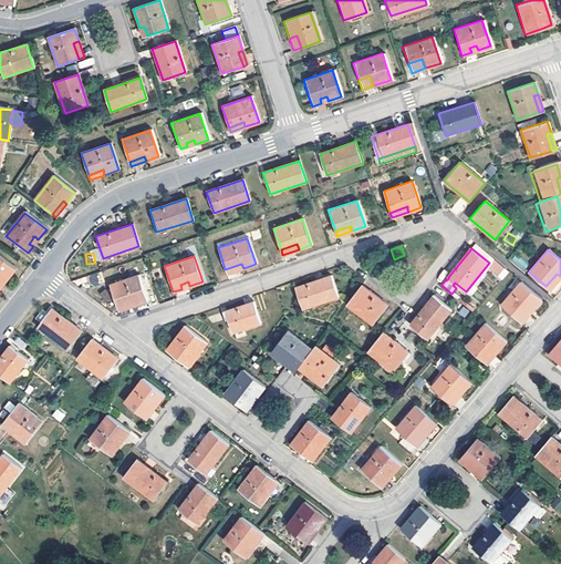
[(0,280),(2,277),(6,280),(14,269),(0,257),(0,280)]
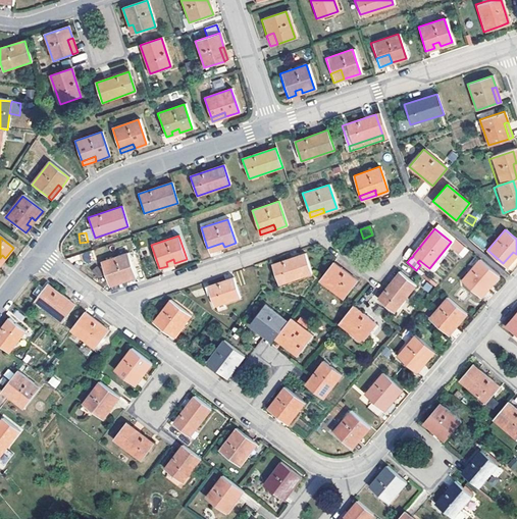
[(207,248),(209,252),(224,247),(223,245),(222,243),(207,248)]
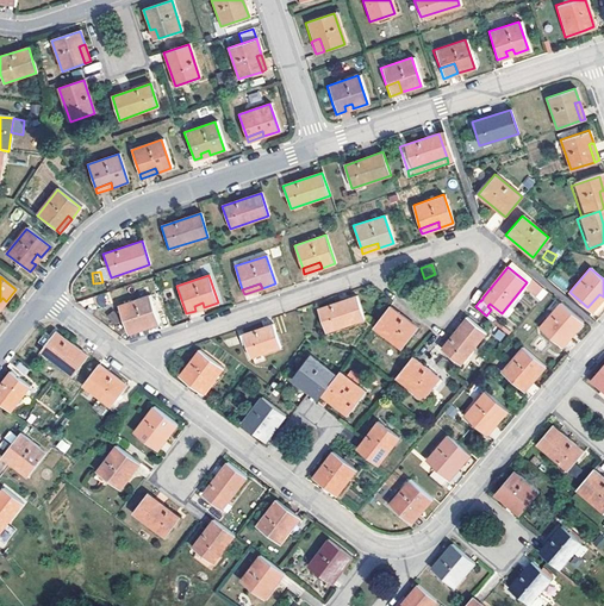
[(599,294),(587,307),(591,311),(603,297),(599,294)]
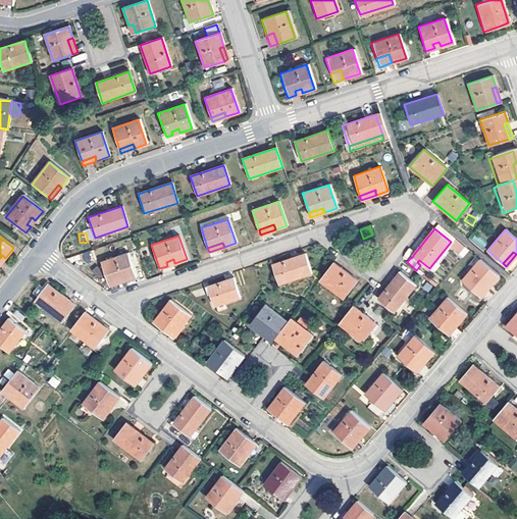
[(127,253),(101,262),(108,281),(123,276),(124,280),(136,276),(127,253)]
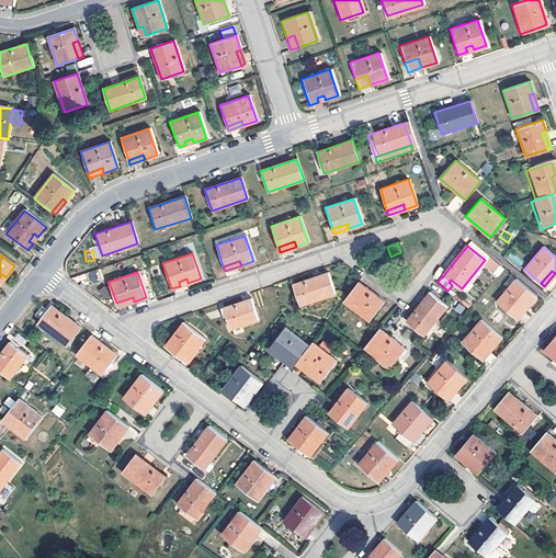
[(327,273),(292,285),(295,292),(299,306),(335,294),(327,273)]
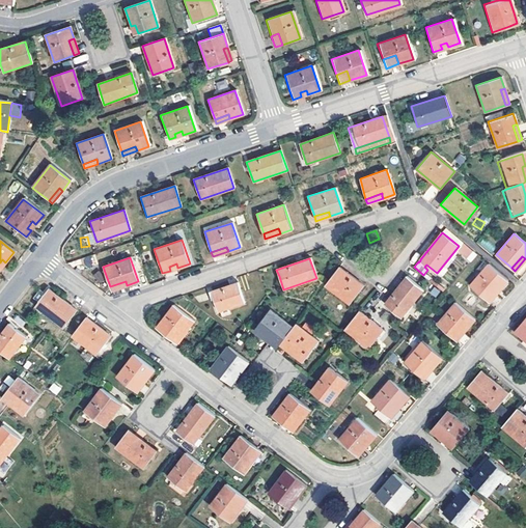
[(483,265),(465,287),(481,301),(492,288),(494,289),(495,292),(504,281),(483,265)]
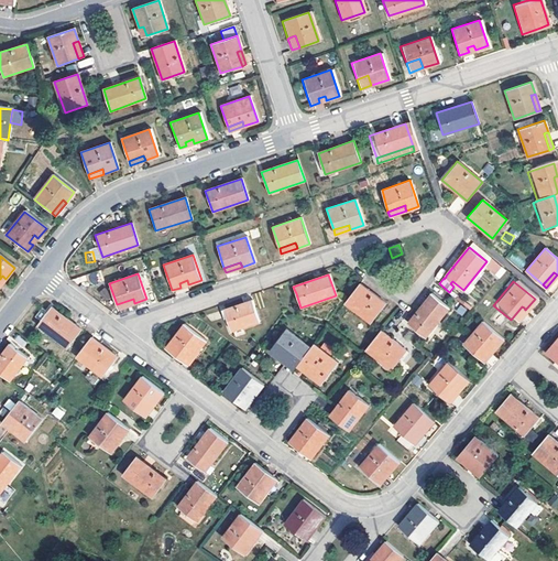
[(359,284),(345,303),(370,323),(379,313),(385,304),(359,284)]
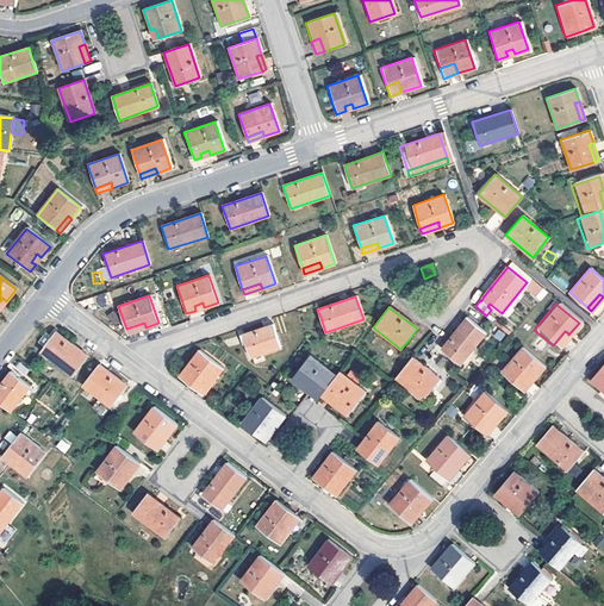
[(467,318),(441,349),(446,354),(460,364),(486,333),(467,318)]
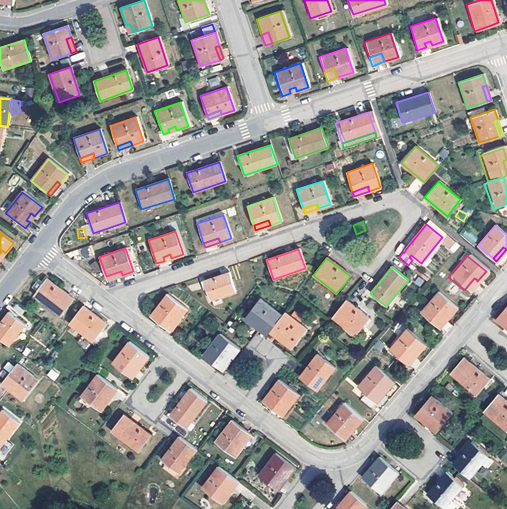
[(106,276),(107,280),(122,275),(121,271),(106,276)]
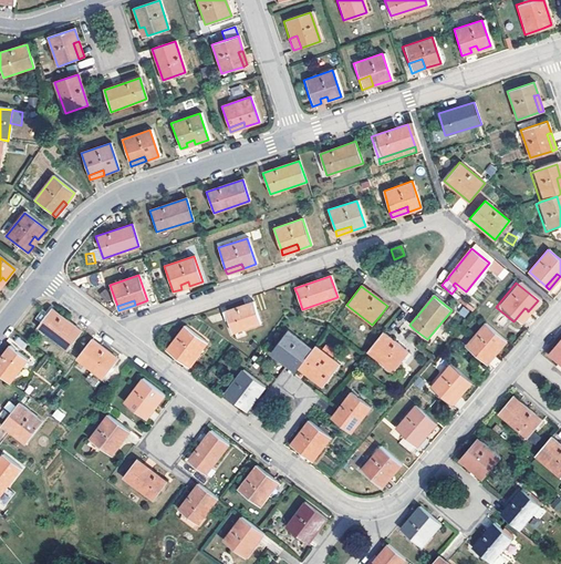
[(252,303),(225,311),(227,319),(231,332),(260,324),(252,303)]
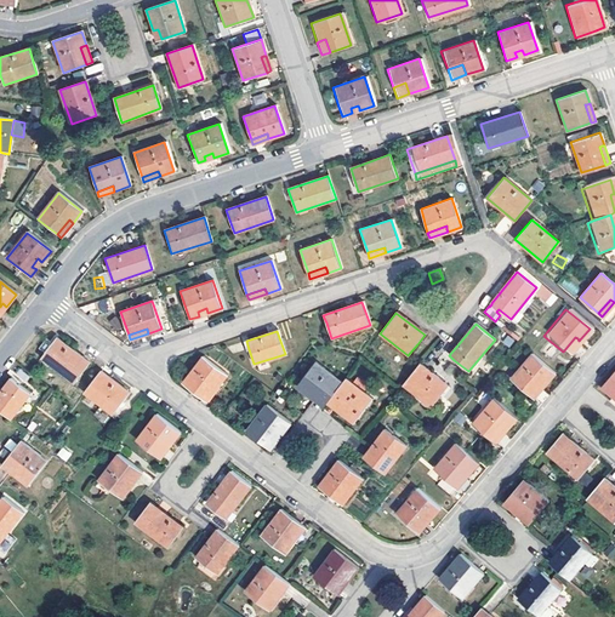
[(563,352),(568,355),(579,341),(578,338),(575,337),(563,352)]
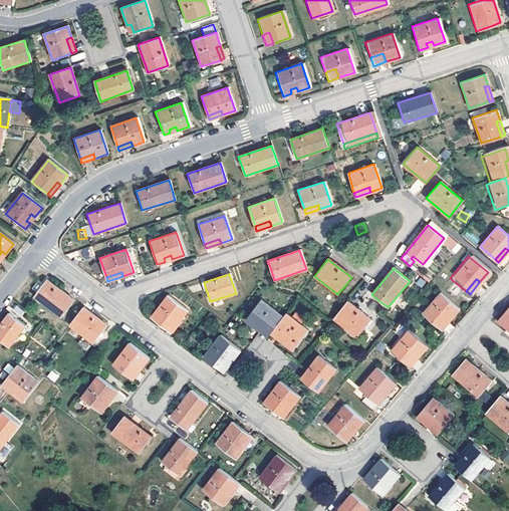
[(46,280),(33,296),(61,317),(73,301),(46,280)]
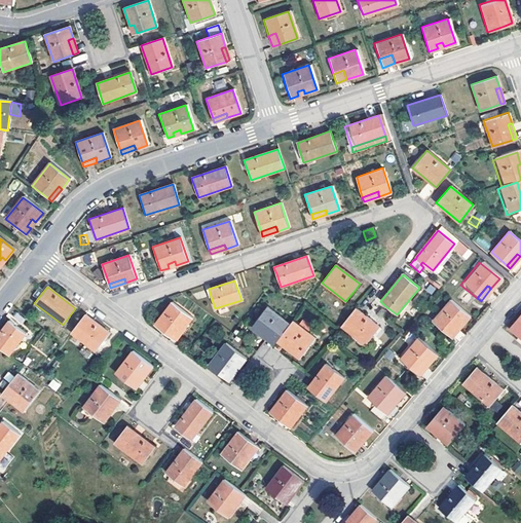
[(447,301),(429,323),(444,335),(455,323),(458,327),(467,318),(447,301)]
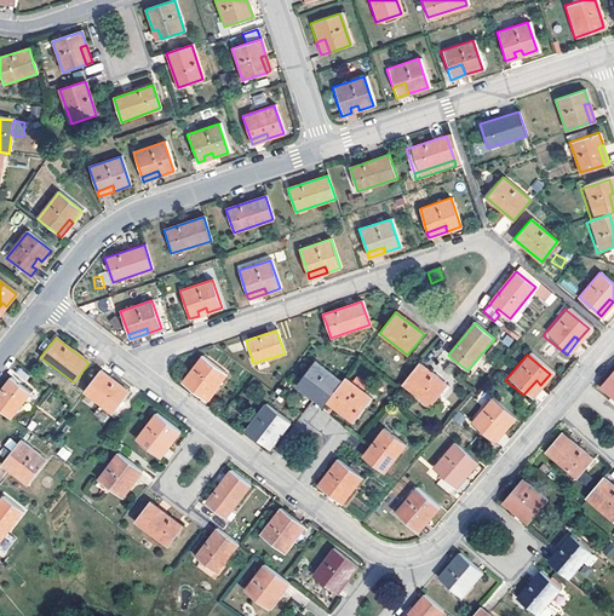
[(201,356),(182,383),(202,398),(212,384),(217,387),(227,374),(201,356)]
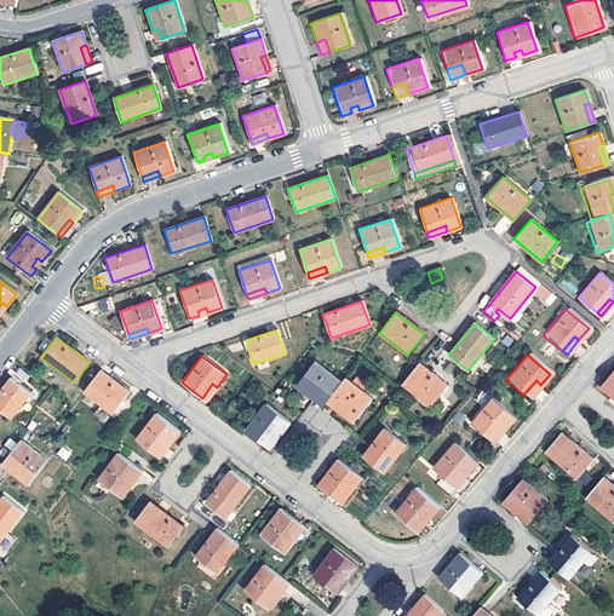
[(315,362),(297,386),(309,396),(311,392),(326,403),(330,398),(342,383),(315,362)]
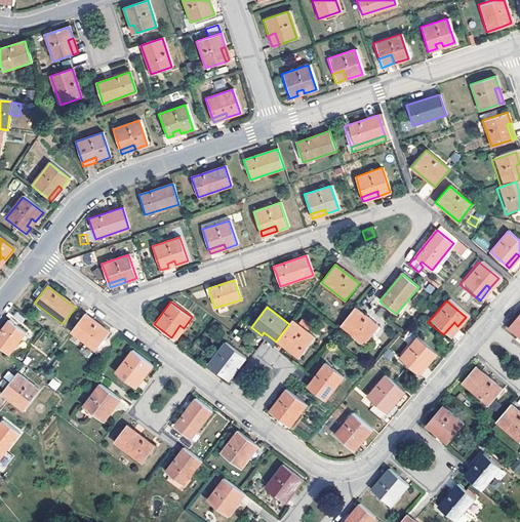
[(354,308),(340,325),(364,345),(370,337),(378,327),(354,308)]
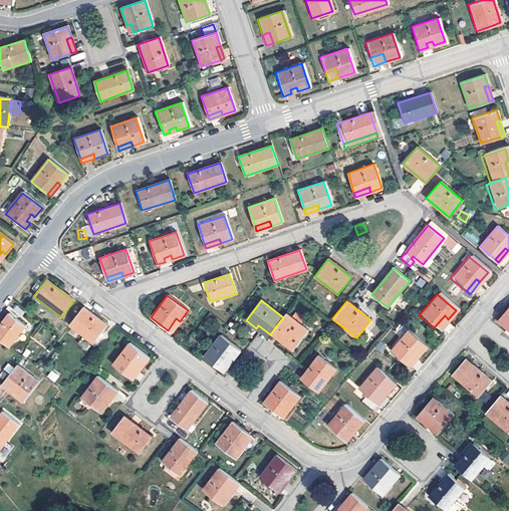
[(508,303),(494,322),(503,330),(506,327),(508,329),(508,303)]
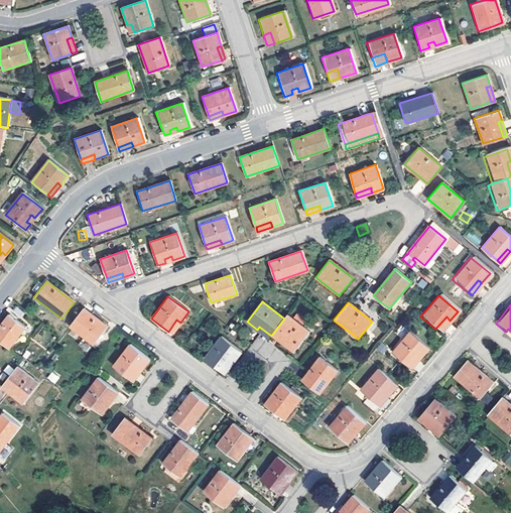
[(83,308),(69,327),(83,337),(93,345),(101,335),(107,328),(83,308)]
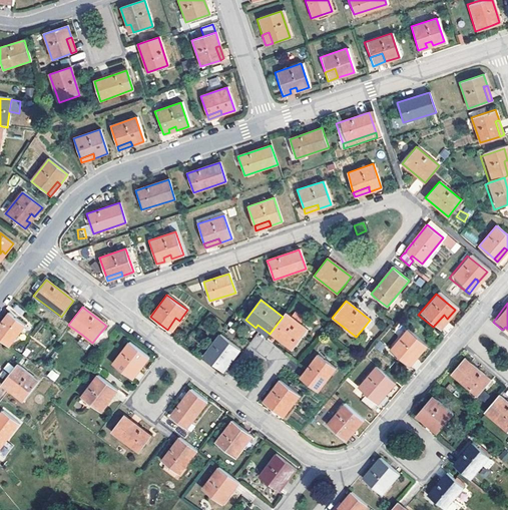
[(286,313),(283,317),(273,330),(285,339),(284,341),(282,343),(292,350),(307,330),(286,313)]
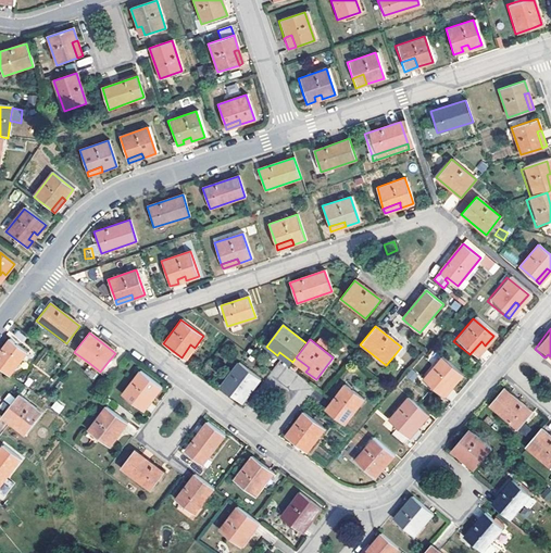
[(9,340),(0,351),(0,371),(8,377),(26,353),(9,340)]
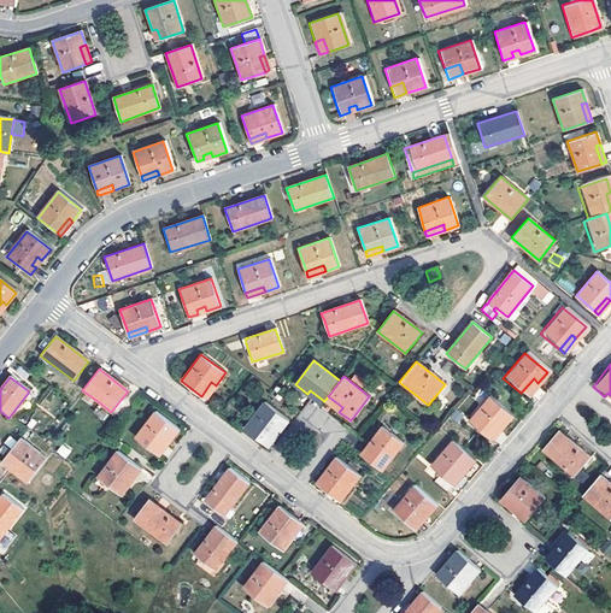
[(534,378),(521,393),(526,398),(534,388),(538,383),(534,378)]
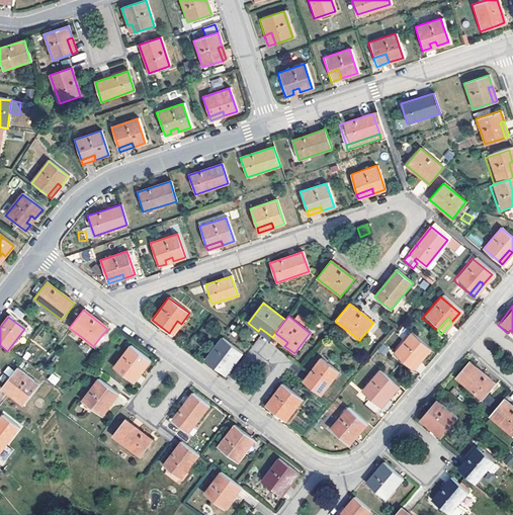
[(177,321),(169,333),(172,336),(181,324),(177,321)]
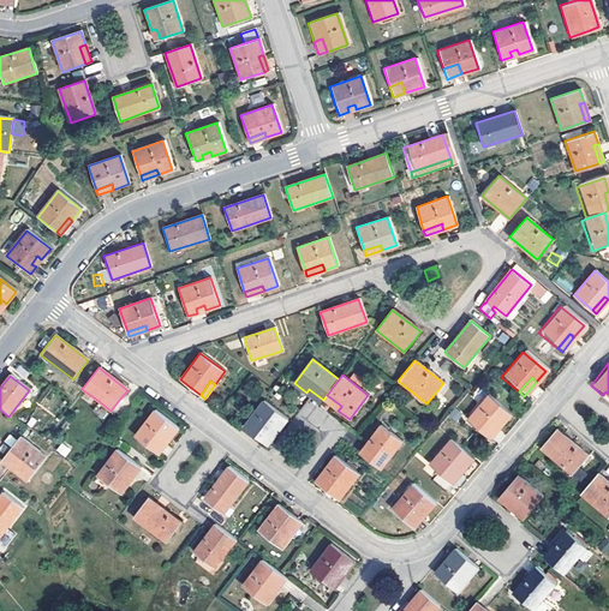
[(306,393),(321,403),(323,400),(309,389),(306,393)]
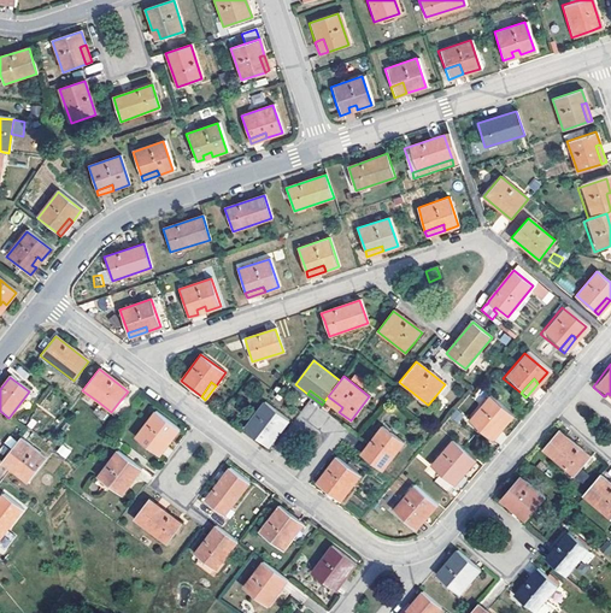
[(491,395),(469,422),(487,437),(499,423),(504,426),(513,414),(491,395)]
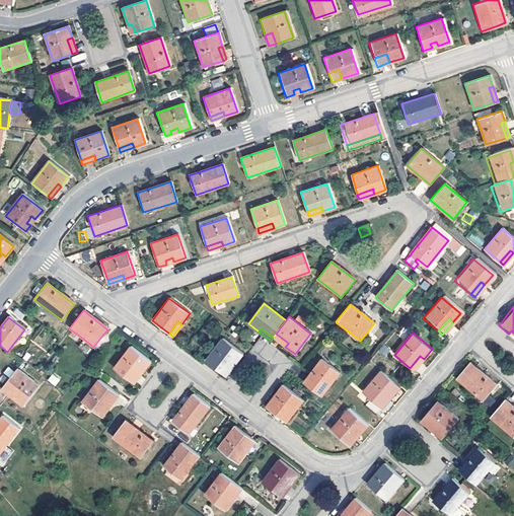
[(288,343),(276,334),(273,338),(285,347),(287,345),(288,343)]
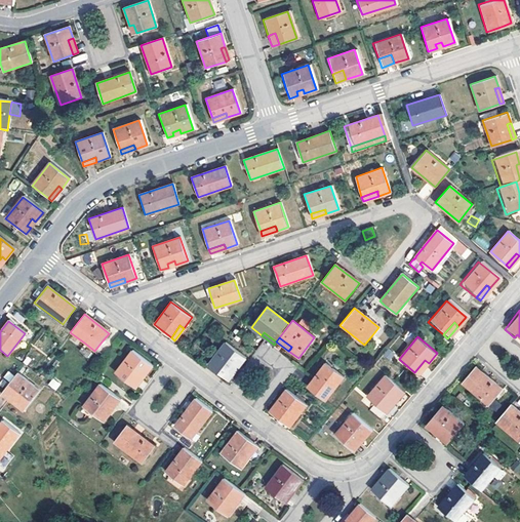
[(86,361),(94,351),(84,343),(77,353),(86,361)]
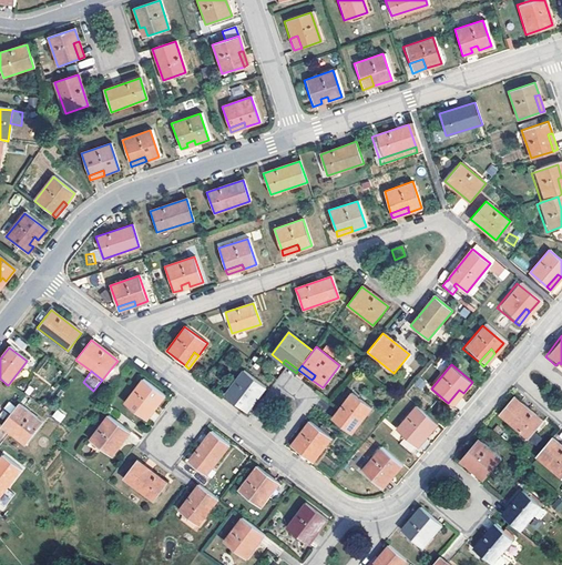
[(243,371),(225,395),(243,409),(253,395),(256,397),(265,387),(243,371)]
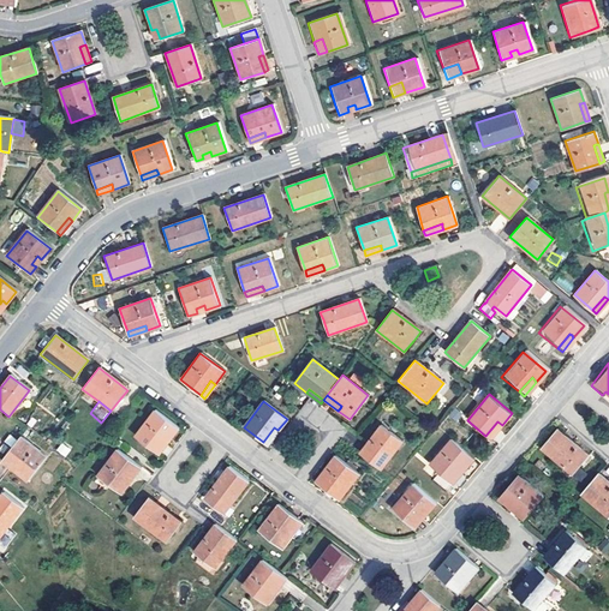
[(154,411),(135,436),(154,451),(166,436),(167,437),(169,439),(178,429),(154,411)]
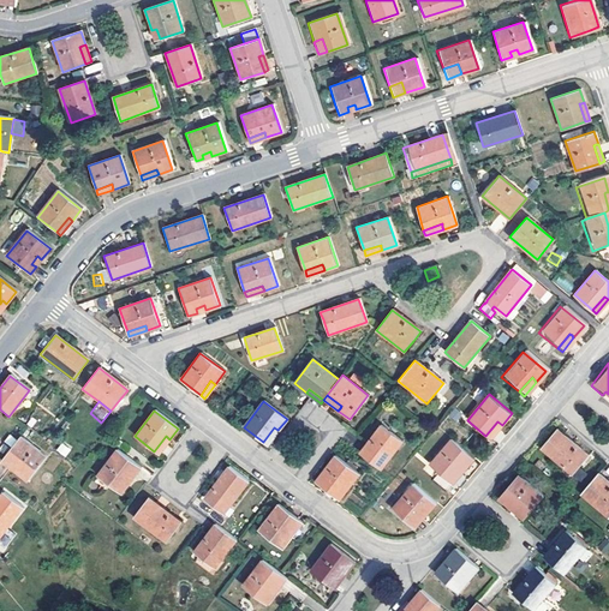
[(485,436),(490,439),(502,425),(497,421),(485,436)]
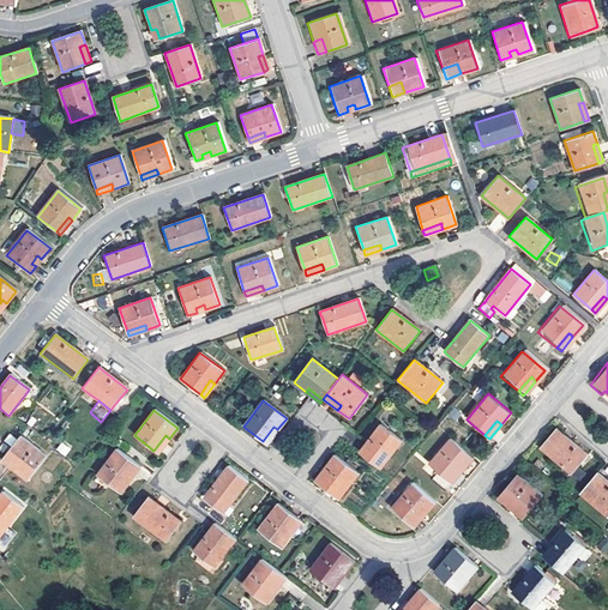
[(380,424),(359,453),(380,469),(402,440),(380,424)]
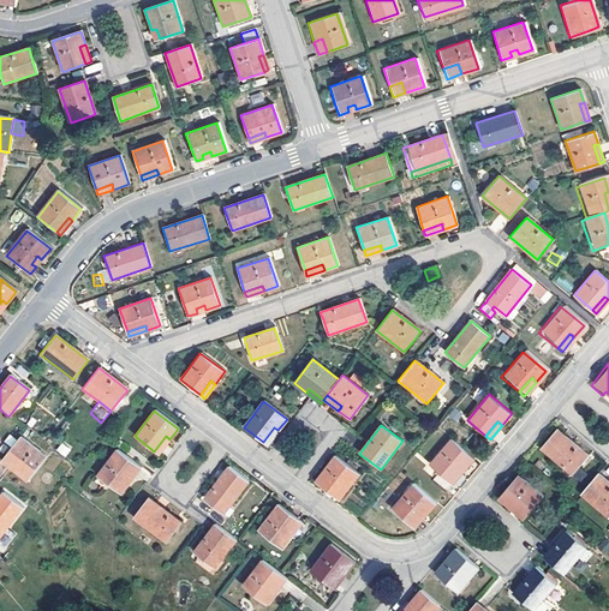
[(263,442),(267,445),(278,430),(274,427),(263,442)]
